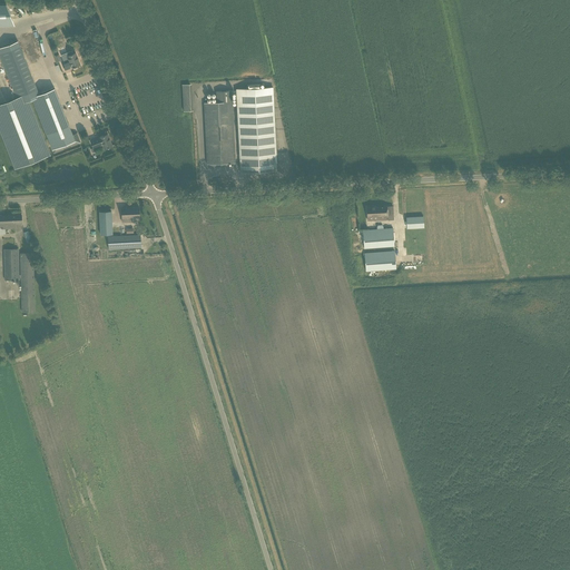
[(0,3),(0,20),(12,20),(6,5),(0,3)]
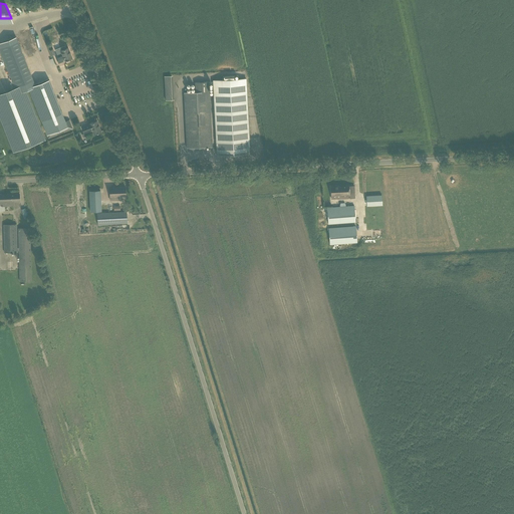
[(60,48),(55,50),(57,56),(56,57),(56,58),(58,63),(65,60),(65,61),(72,58),(68,47),(63,49),(61,50),(60,48)]
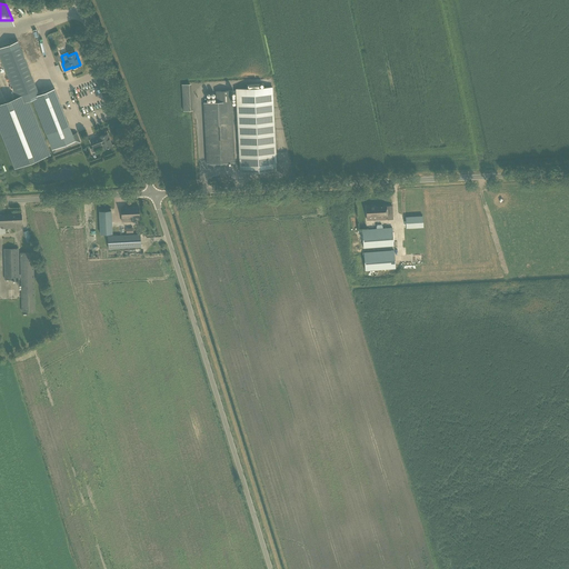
[(183,83),(183,111),(192,110),(192,83),(183,83)]
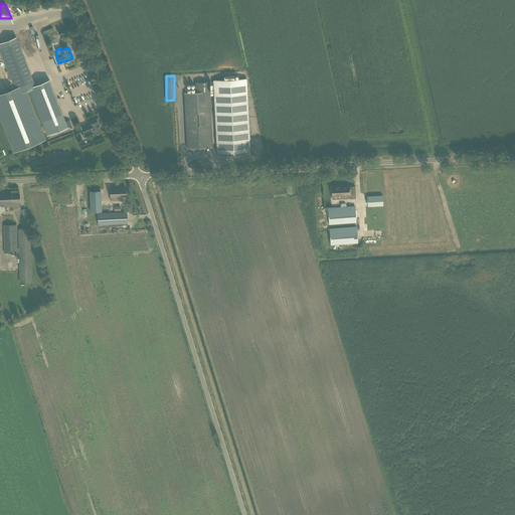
[(214,80),(217,156),(250,155),(246,78),(235,79),(235,76),(223,76),(224,79),(214,80)]
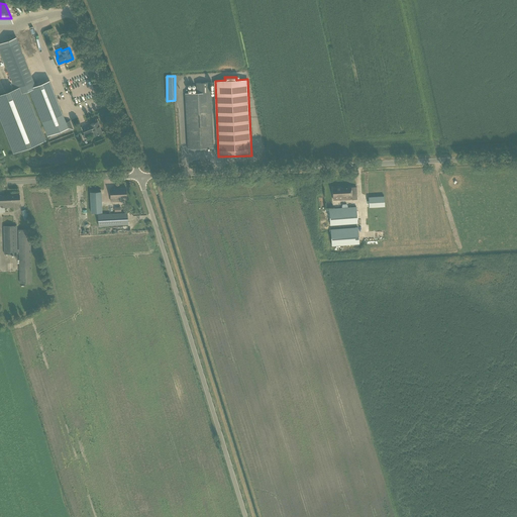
[(0,119),(13,153),(46,140),(26,91),(29,90),(45,130),(66,122),(66,120),(66,119),(65,120),(49,80),(35,86),(33,81),(14,88),(0,93),(0,119)]
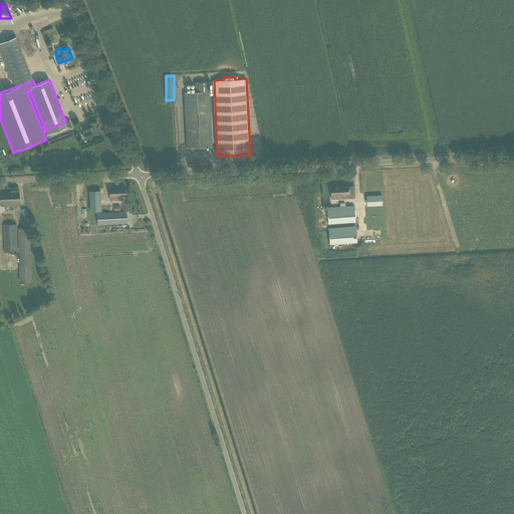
[(185,93),(187,148),(189,148),(189,151),(198,150),(198,147),(212,147),(209,81),(195,82),(196,92),(185,93)]
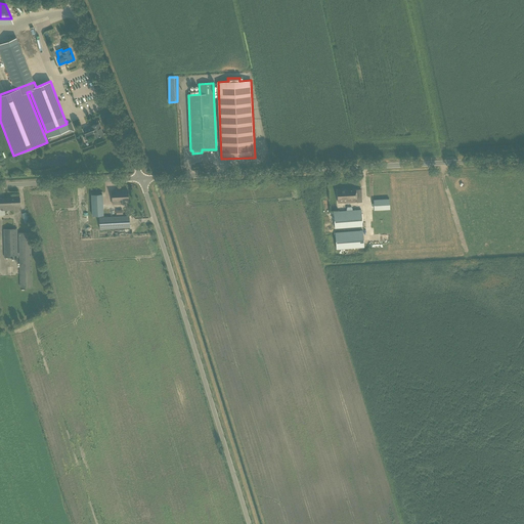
[(46,132),(49,141),(58,137),(66,134),(66,135),(74,132),(74,130),(71,123),(70,123),(67,124),(46,132)]
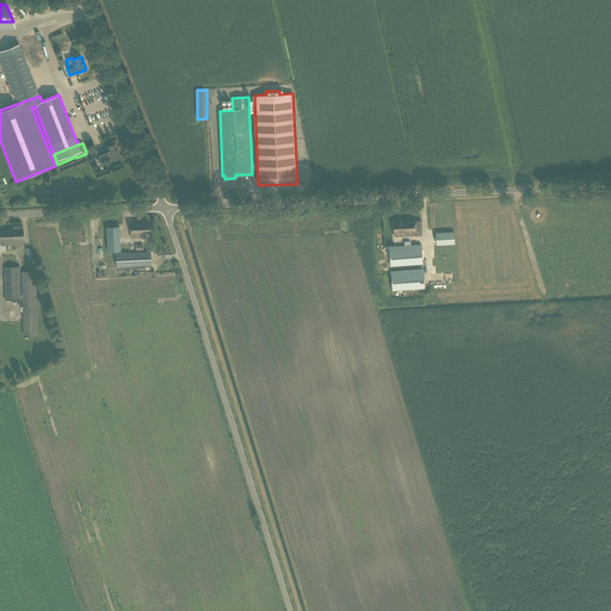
[(110,155),(112,160),(121,156),(115,143),(107,147),(107,148),(97,152),(100,159),(110,155)]
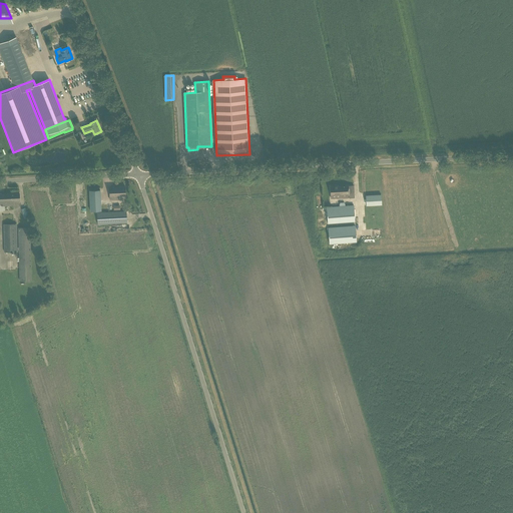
[(331,186),(331,199),(355,197),(354,185),(331,186)]
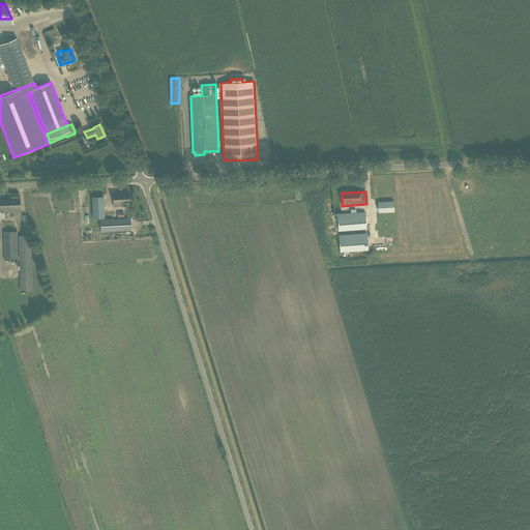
[(113,194),(114,206),(123,205),(123,202),(129,202),(129,194),(113,194)]
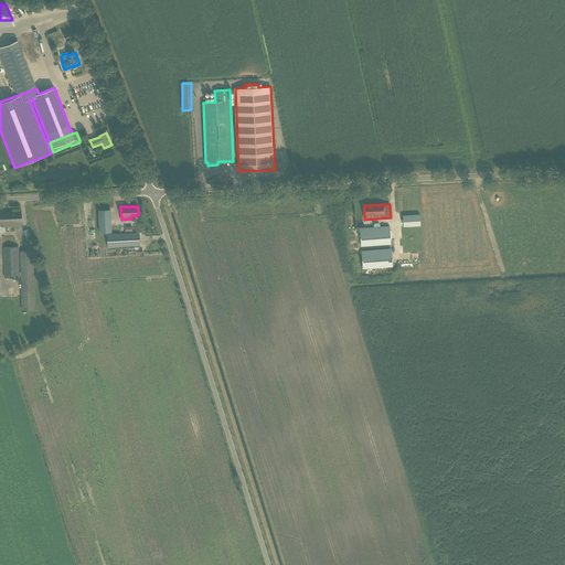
[(110,210),(98,210),(99,233),(112,232),(110,210)]
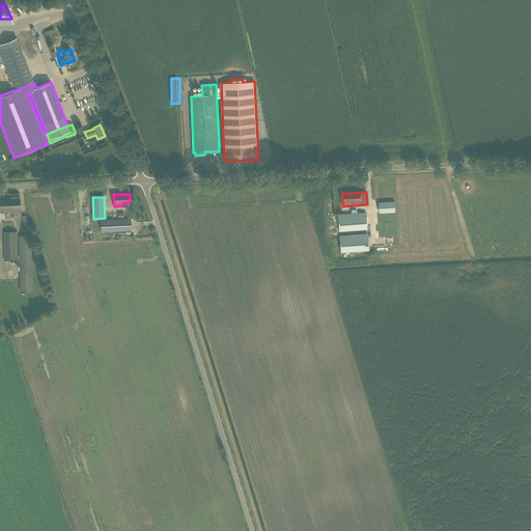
[(0,200),(0,218),(5,218),(5,213),(15,213),(15,208),(21,207),(20,199),(0,200)]
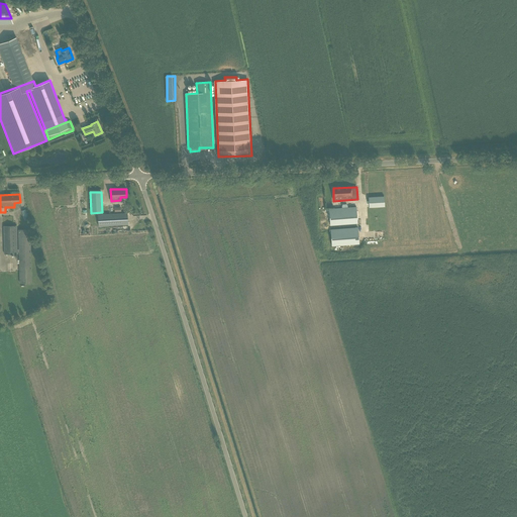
[(384,196),(369,197),(369,207),(385,206),(384,196)]
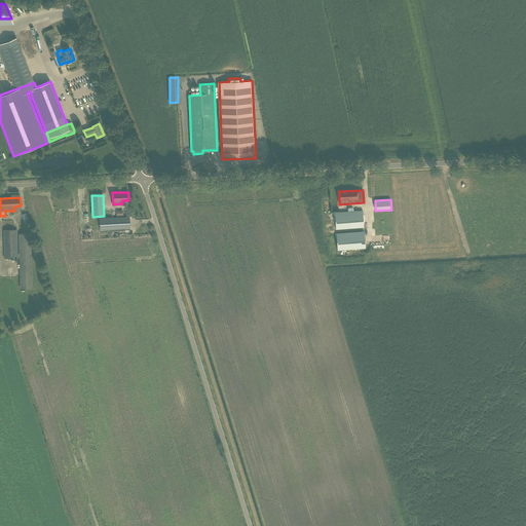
[(334,213),(336,229),(364,227),(363,210),(334,213)]
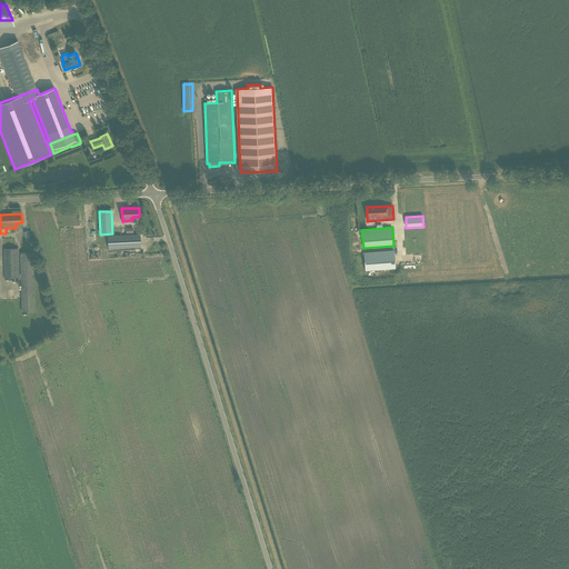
[(108,236),(108,249),(141,247),(140,235),(108,236)]
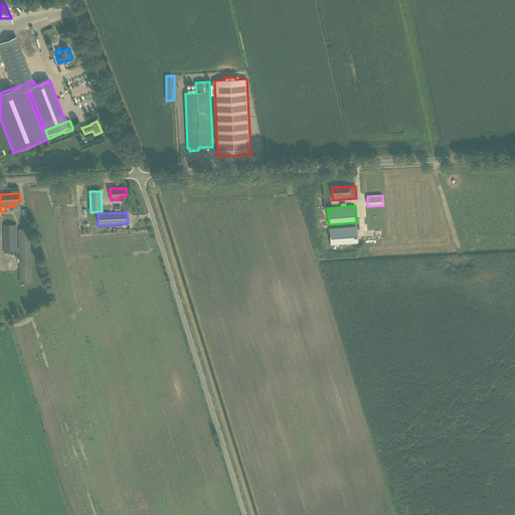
[(18,250),(19,283),(31,282),(30,228),(18,228),(18,248),(17,248),(17,224),(3,225),(4,253),(17,253),(17,251),(18,250)]
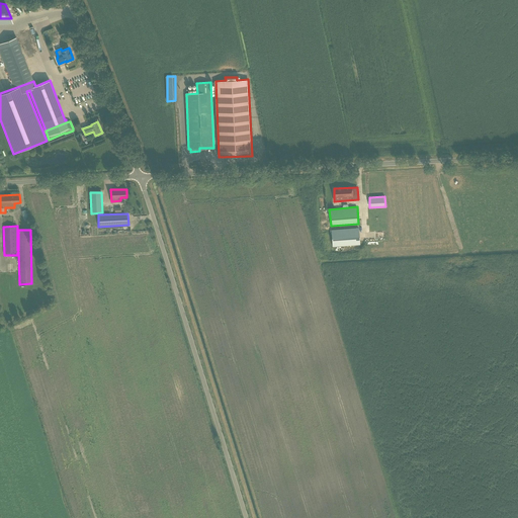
[(331,230),(332,247),(360,245),(358,228),(331,230)]
